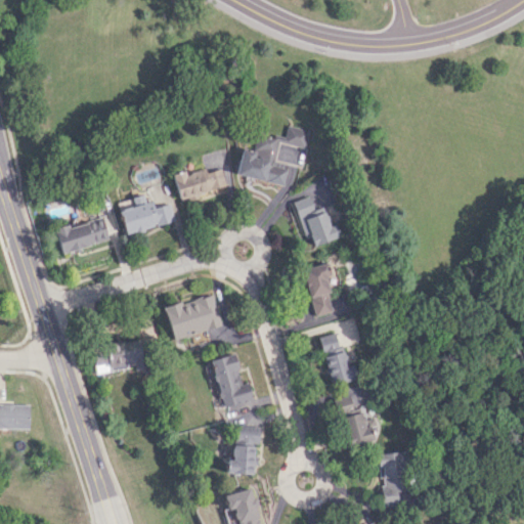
[(236,175),(284,184),(287,168),(272,165),(274,159),(302,165),(309,129),(287,125),(285,138),(256,132),(252,150),(242,148),(236,175)]
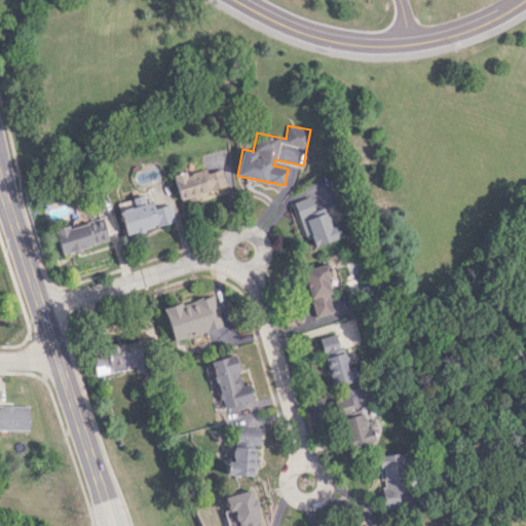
[(227,185),(222,168),(208,173),(207,168),(186,174),(185,170),(173,174),(181,199),(227,185)]
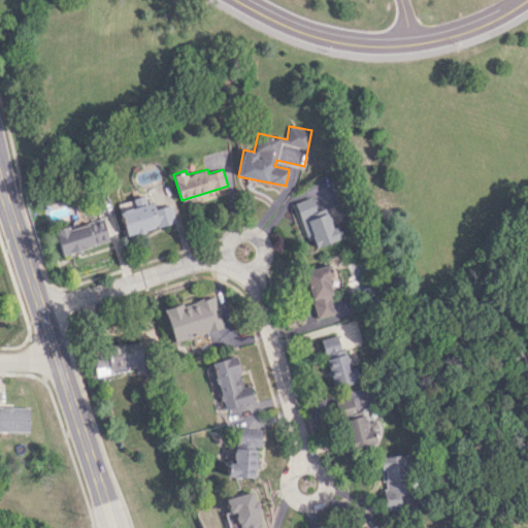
[(175,223),(171,205),(155,208),(154,202),(146,203),(144,196),(134,198),(136,207),(120,210),(126,234),(175,223)]
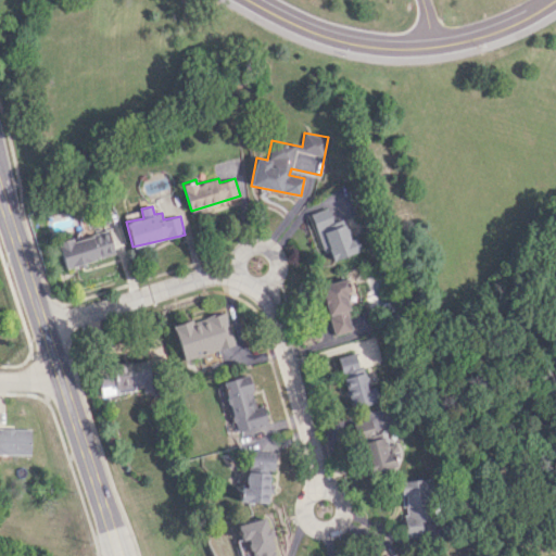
[(310,214),(324,253),(329,251),(332,261),(359,250),(355,237),(350,239),(343,218),(332,223),(327,207),(310,214)]
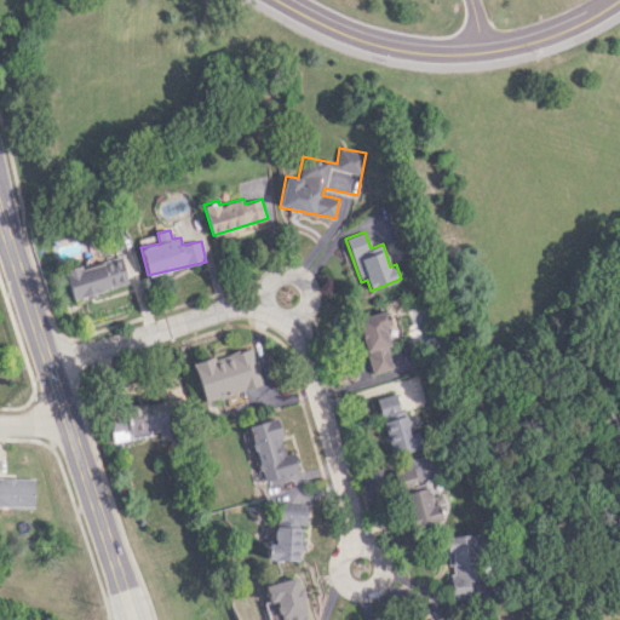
[(127,285),(120,257),(64,269),(70,298),(127,285)]
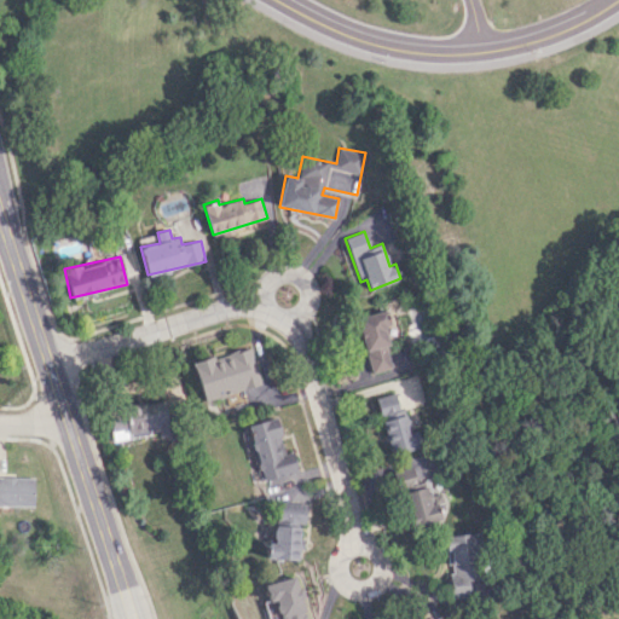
[(393,368),(382,325),(389,324),(386,310),(356,318),(371,374),(393,368)]
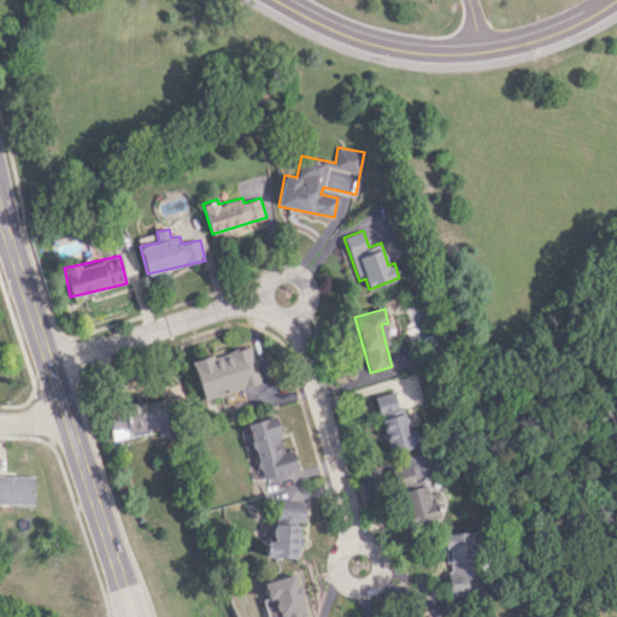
[(260,382),(250,345),(192,362),(203,400),(260,382)]
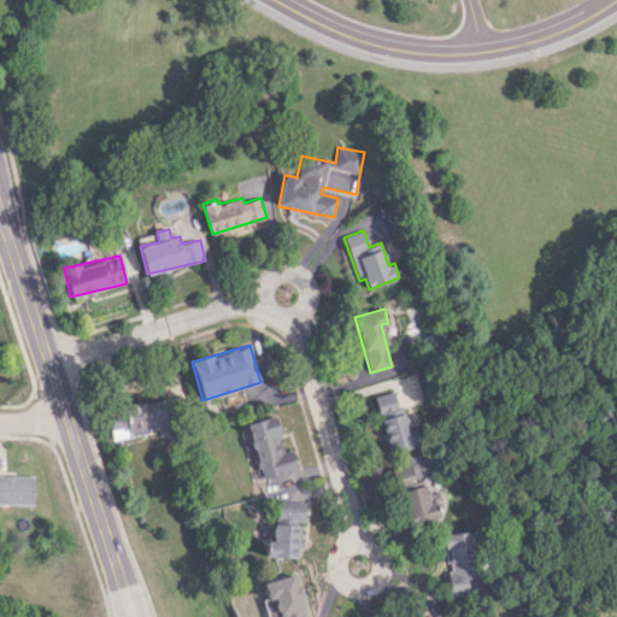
[(374,397),(389,453),(419,445),(415,428),(410,429),(404,411),(400,412),(394,391),(374,397)]
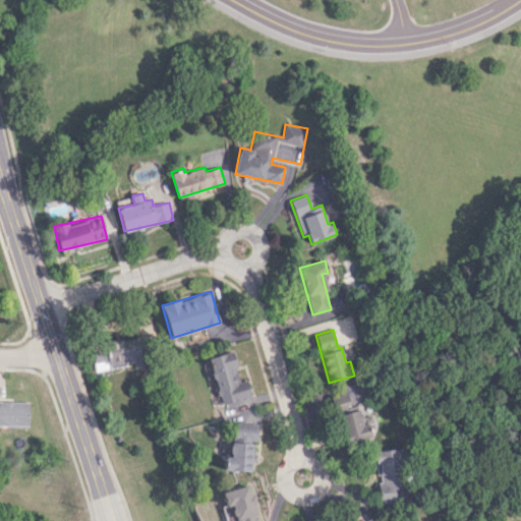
[(238,382),(233,352),(210,356),(218,404),(250,398),(247,380),(238,382)]
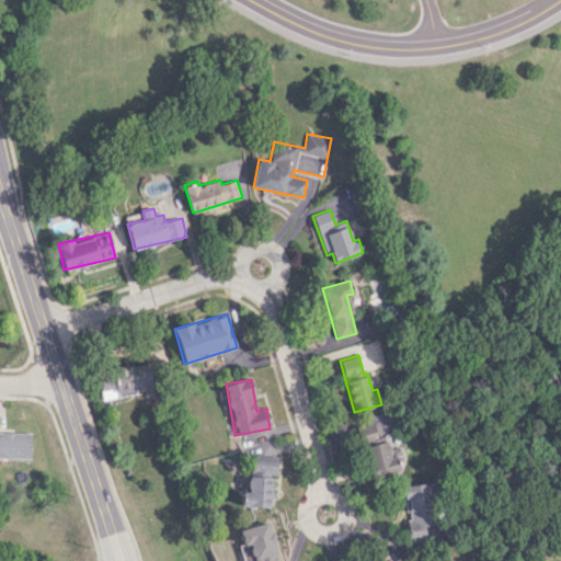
[(31,433),(0,431),(0,458),(30,459),(31,433)]
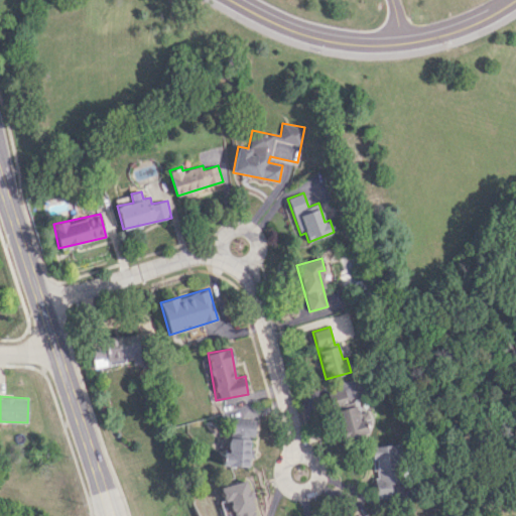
[(335,410),(341,439),(369,432),(367,424),(371,423),(368,410),(358,413),(356,405),(335,410)]
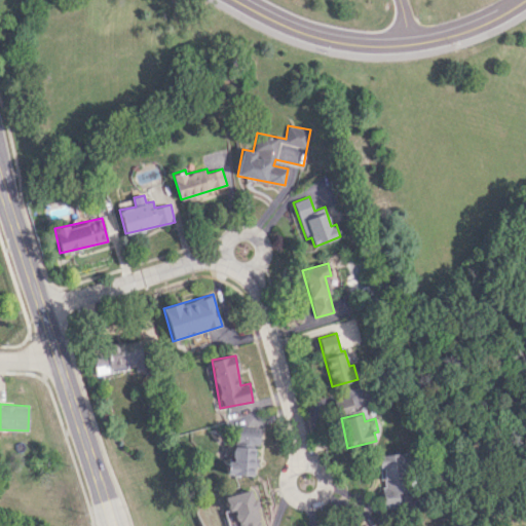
[(260,427),(234,425),(232,461),(226,461),(225,474),(253,477),(254,463),(253,463),(254,446),(259,447),(260,427)]
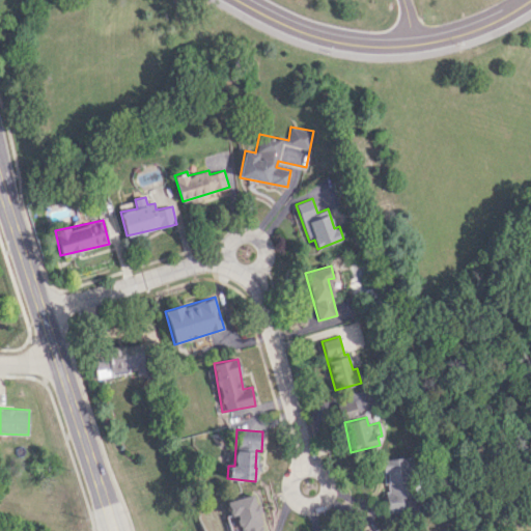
[(407,512),(404,457),(383,458),(385,513),(407,512)]
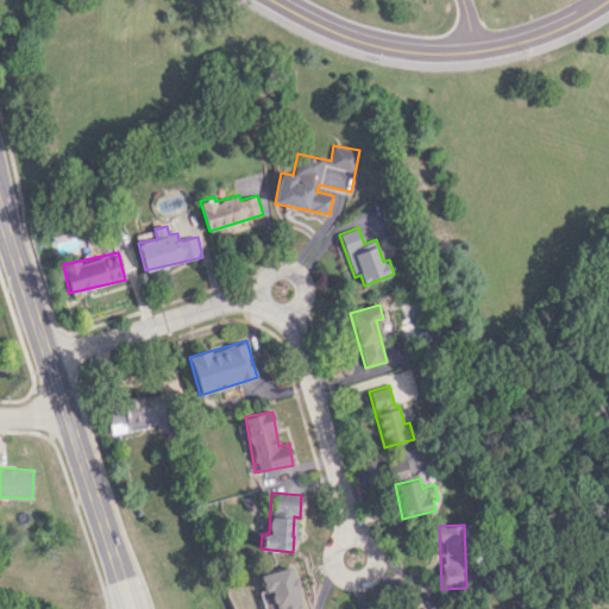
[(259,573),(264,597),(262,597),(264,608),(300,608),(292,566),(259,573)]
